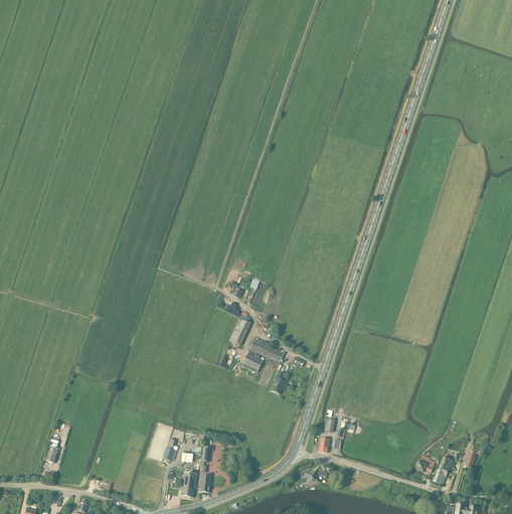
[(242,345),(253,323),(242,318),(231,340),(242,345)]
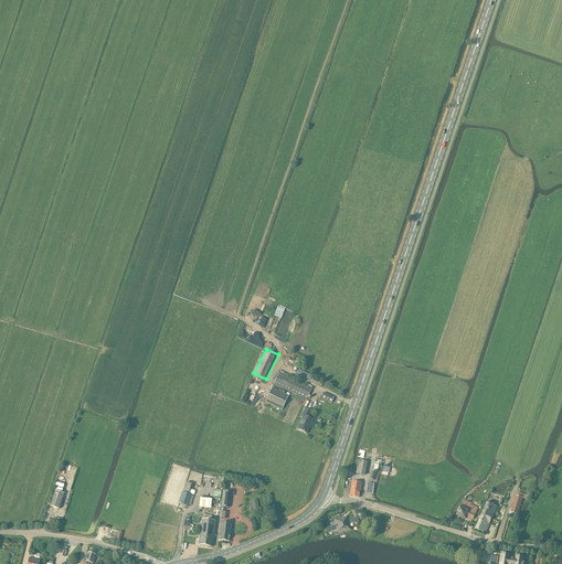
[(309,398),(315,387),(282,372),(276,383),(309,398)]
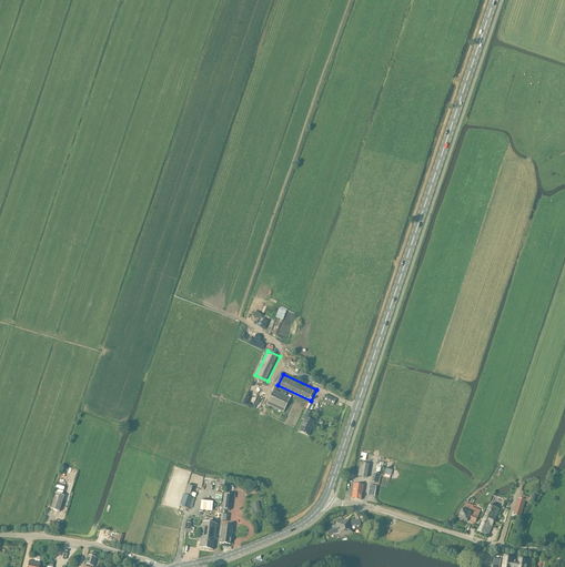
[(293,397),(276,390),(270,404),(286,412),(293,397)]
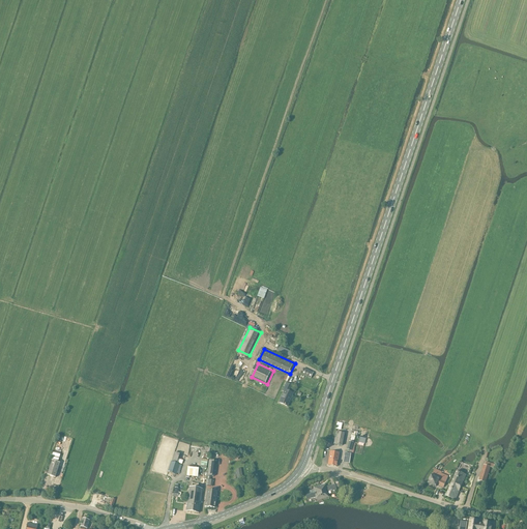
[(314,378),(316,372),(306,368),(303,373),(314,378)]
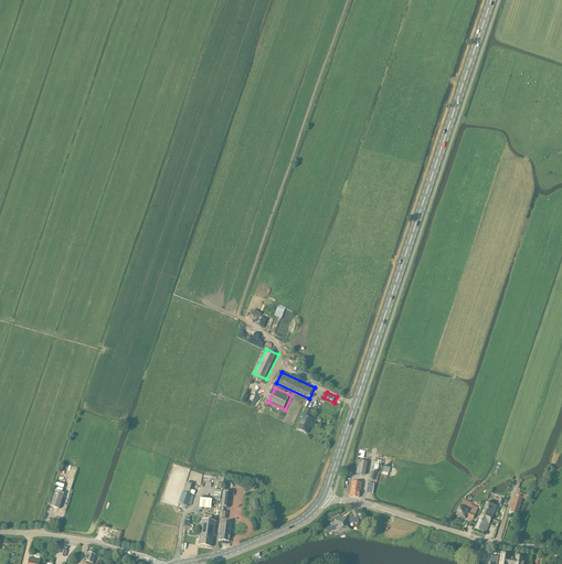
[(309,433),(316,418),(310,416),(314,410),(308,407),(304,416),(306,416),(300,428),(309,433)]
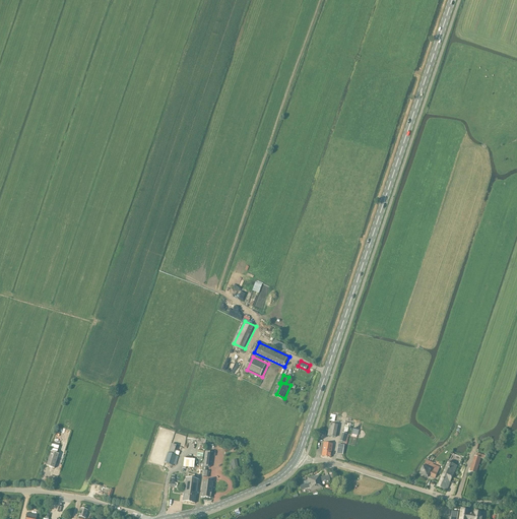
[(338,437),(340,425),(332,423),(330,435),(338,437)]
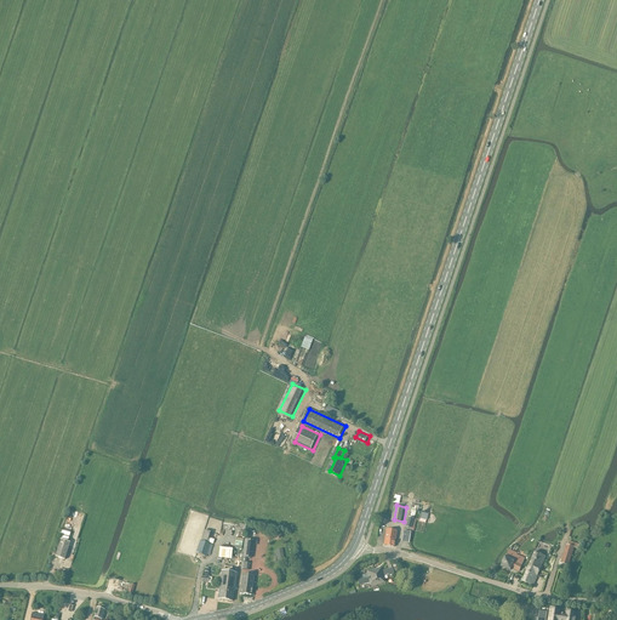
[(389,528),(389,529),(387,544),(398,546),(400,530),(389,528)]
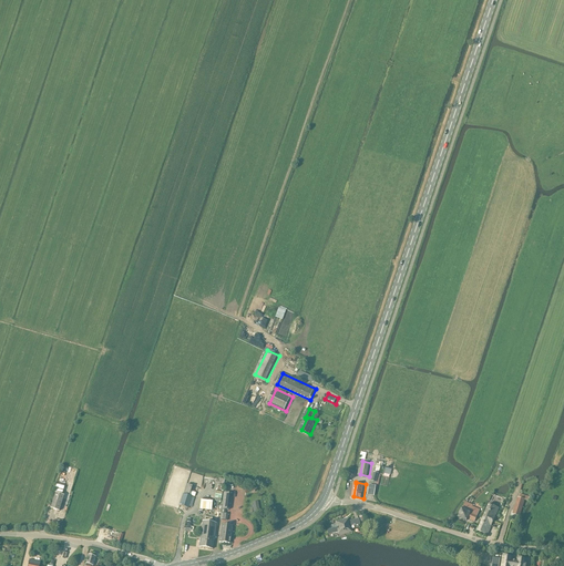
[(62,510),(68,494),(59,492),(53,507),(62,510)]
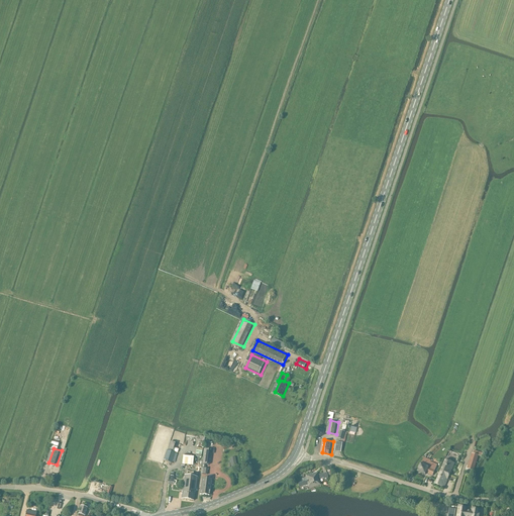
[(211,463),(213,448),(207,448),(205,463),(211,463)]
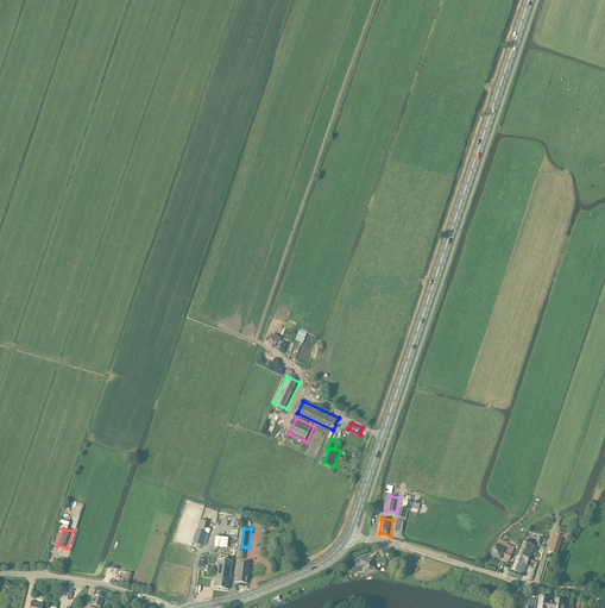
[(206,545),(209,533),(200,530),(195,541),(206,545)]
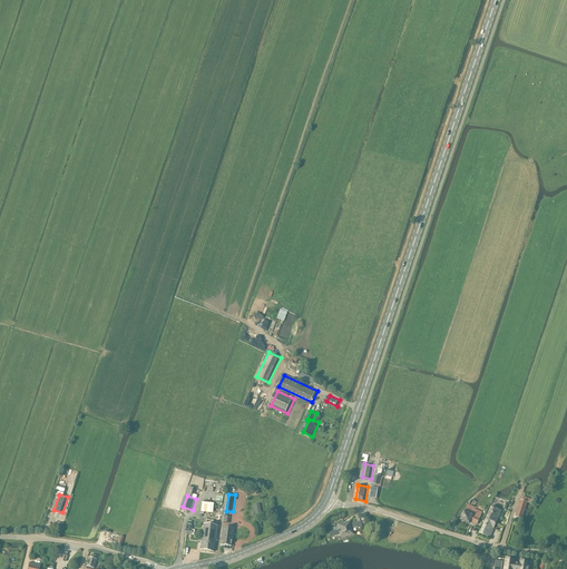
[(489,519),(499,522),(505,510),(495,506),(489,519)]
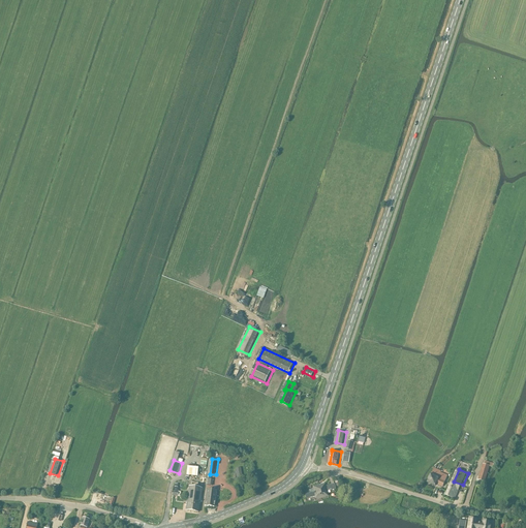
[(442,474),(435,470),(431,482),(438,485),(439,484),(445,486),(447,482),(440,478),(442,474)]
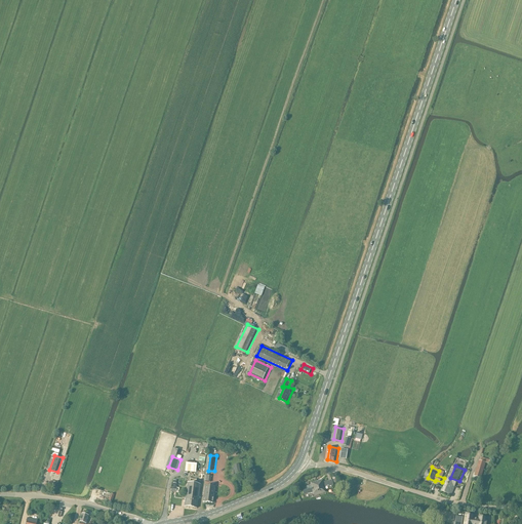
[(454,494),(459,481),(450,478),(445,491),(454,494)]
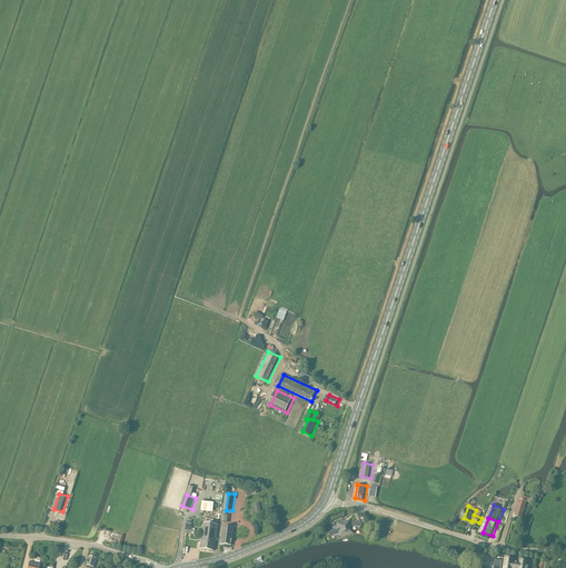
[(340,525),(331,527),(333,535),(341,534),(356,530),(355,527),(359,526),(359,527),(365,526),(364,520),(354,522),(354,519),(339,522),(340,525)]
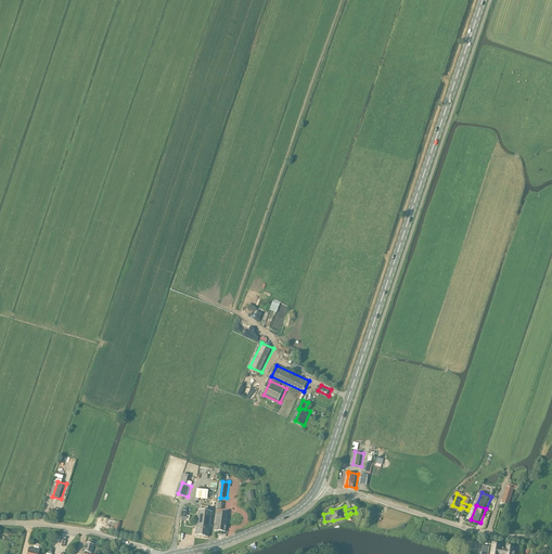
[(202,510),(199,528),(199,535),(212,537),(215,511),(202,510)]
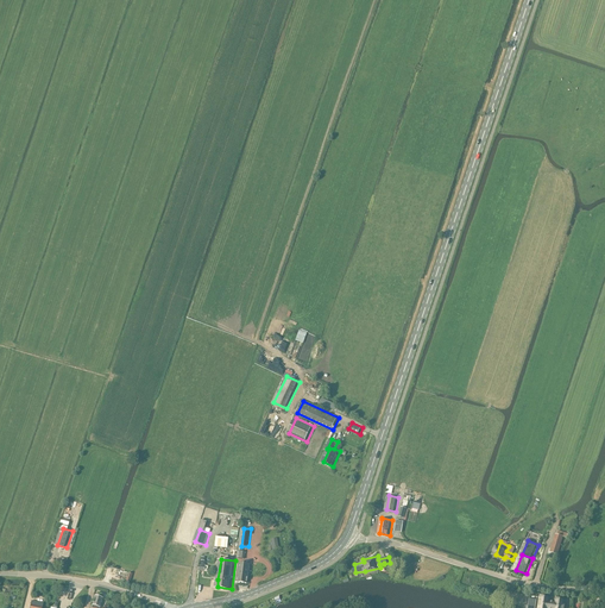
[(250,582),(252,564),(241,562),(238,581),(250,582)]
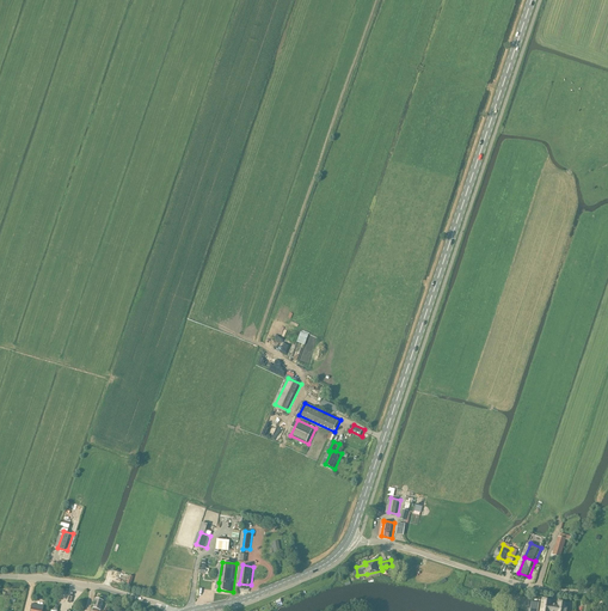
[(104,610),(106,600),(99,598),(96,608),(96,610),(97,610),(103,610),(104,610)]
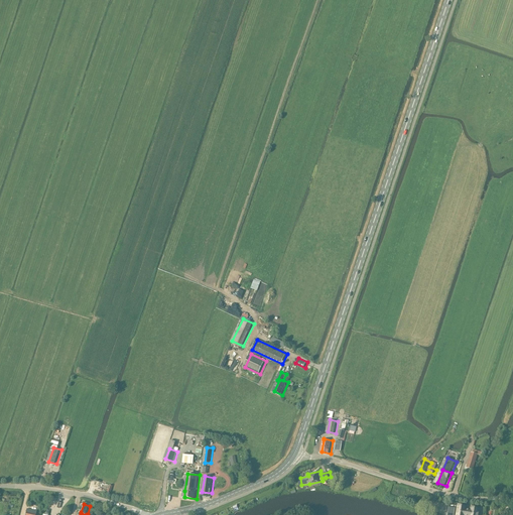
[(470,507),(461,505),(459,514),(481,514),(482,509),(474,507),(474,509),(469,508),(470,507)]
